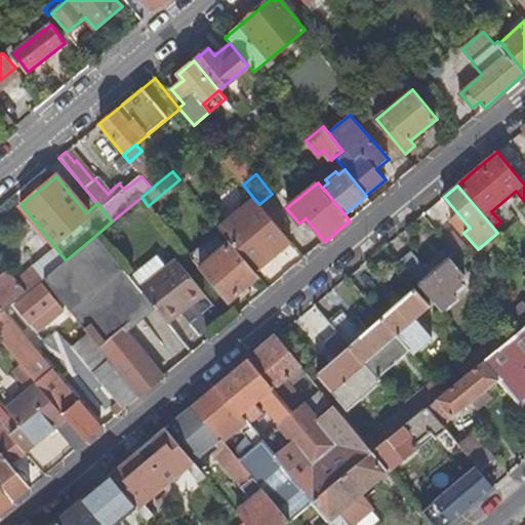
[(254,199),(219,229),(232,243),(256,273),(291,243),(259,204),(254,199)]
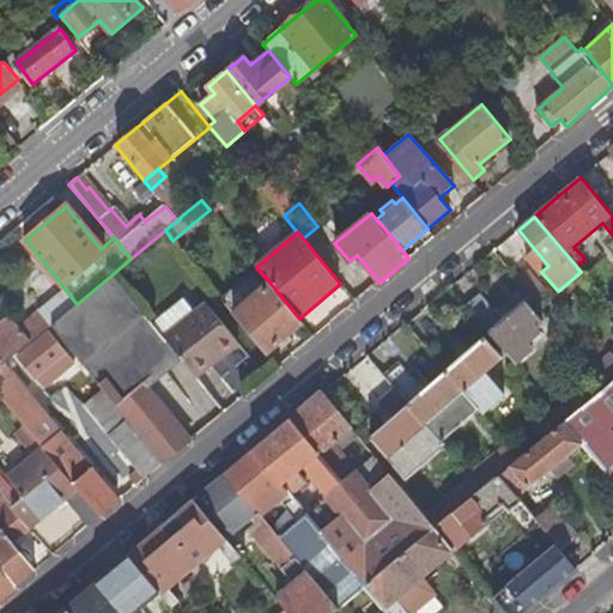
[(77,304),(50,326),(55,331),(107,395),(164,463),(190,441),(145,384),(178,357),(163,338),(151,323),(113,274),(77,304)]
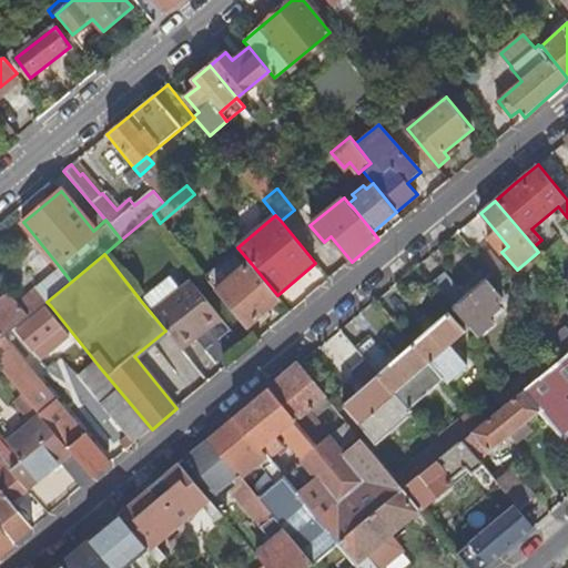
[(251,263),(216,291),(246,326),(281,298),(277,295),(251,263)]
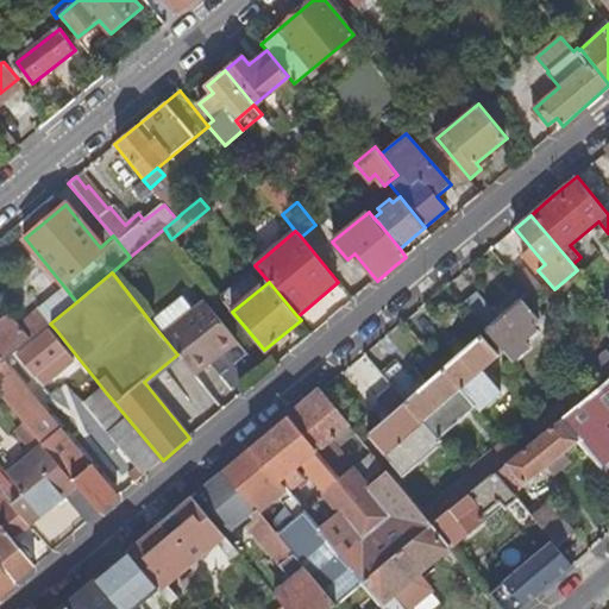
[(64,287),(38,309),(50,324),(76,302),(64,287)]
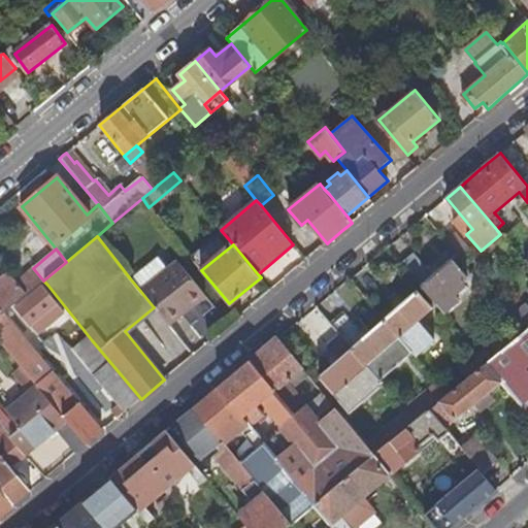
[(414,251),(401,262),(423,288),(443,311),(458,299),(454,294),(465,285),(463,281),(467,277),(453,260),(434,275),(414,251)]
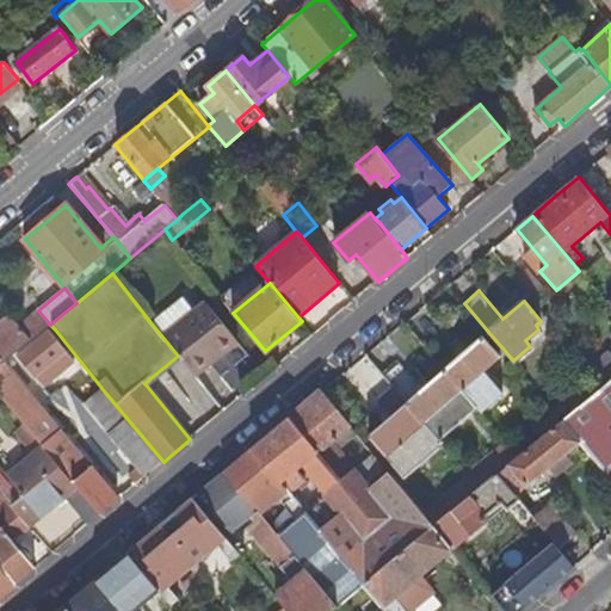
[(183,296),(150,322),(162,337),(193,310),(183,296)]
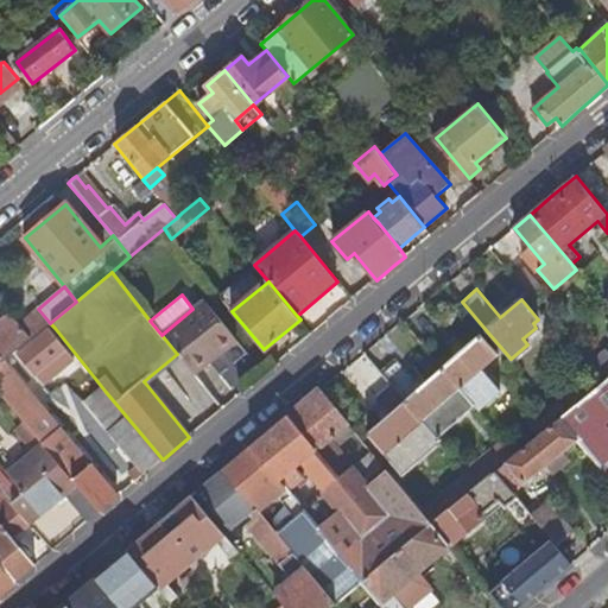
[(162,335),(177,354),(194,374),(235,341),(203,299),(192,309),(162,335)]
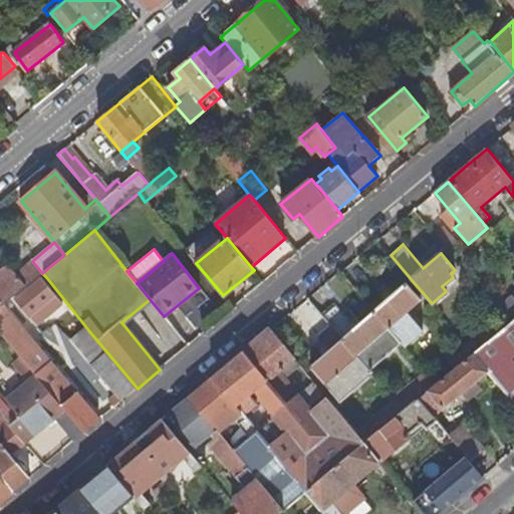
[(32,261),(15,275),(26,287),(42,273),(32,261)]
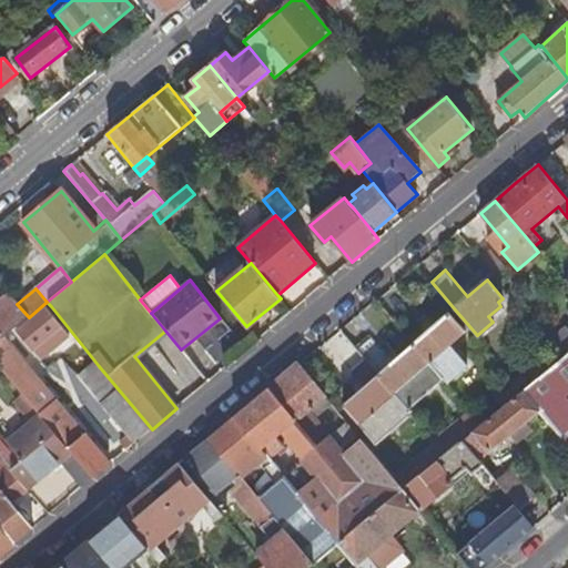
[(7,292),(0,297),(0,338),(16,326),(17,328),(20,325),(29,317),(17,304),(7,292)]
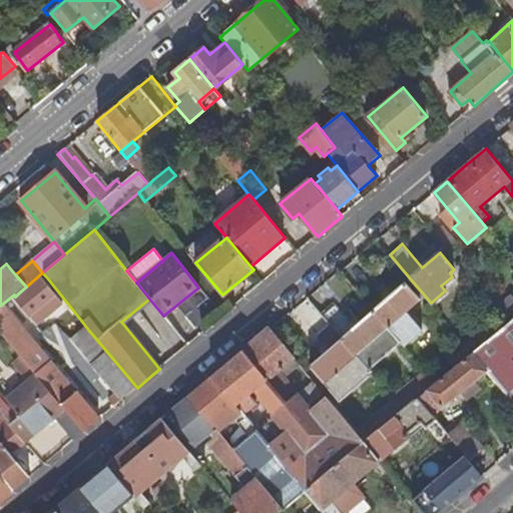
[(54,294),(42,280),(17,301),(29,315),(54,294)]
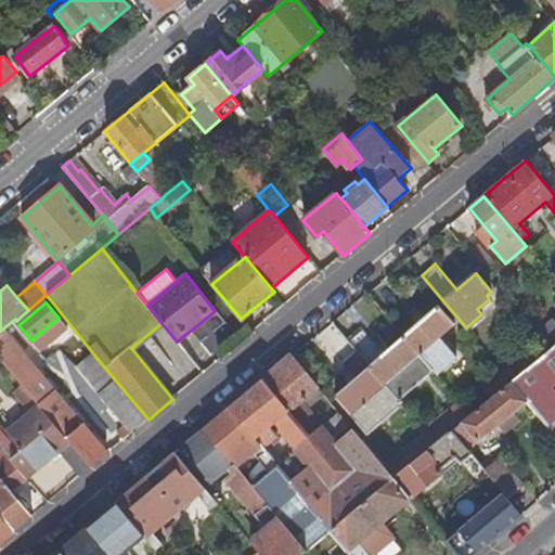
[(439,305),(403,335),(433,370),(436,373),(456,355),(440,336),(454,323),(439,305)]
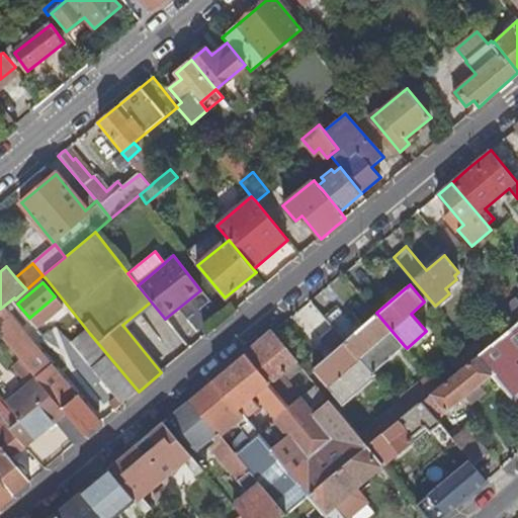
[(506,303),(499,310),(513,327),(517,322),(517,300),(510,308),(506,303)]
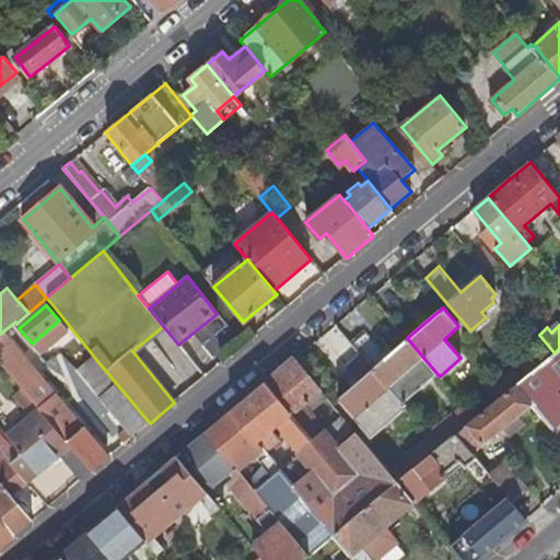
[(350,341),(361,354),(373,369),(388,387),(403,403),(436,373),(407,338),(388,354),(366,328),(350,341)]
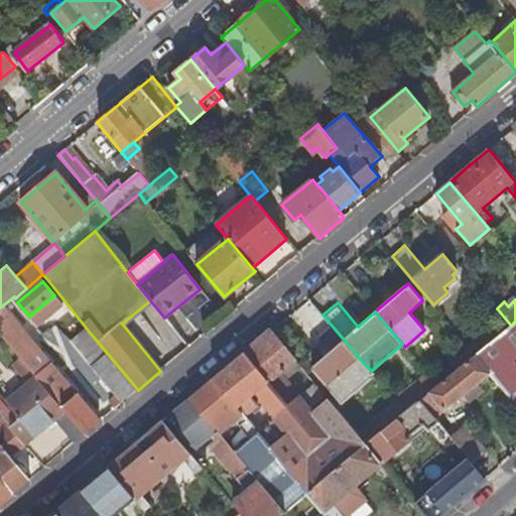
[(0,310),(0,335),(35,377),(84,434),(99,422),(3,308),(0,310)]
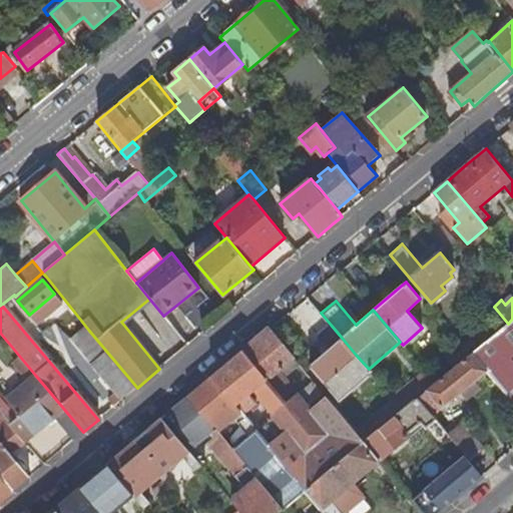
[(512,319),(508,324),(473,353),(474,353),(488,372),(512,403),(512,319)]
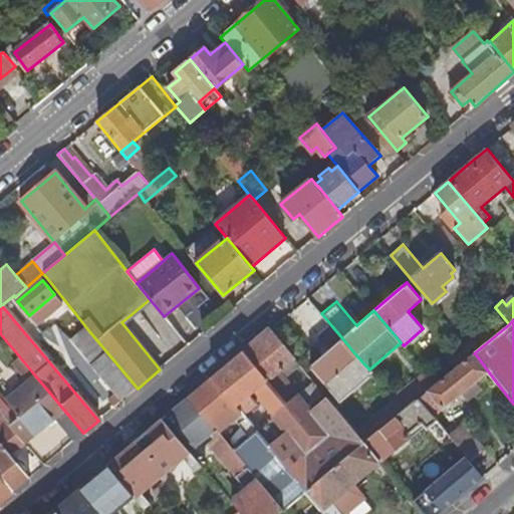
[(329,349),(342,338),(331,325),(318,336),(329,349)]
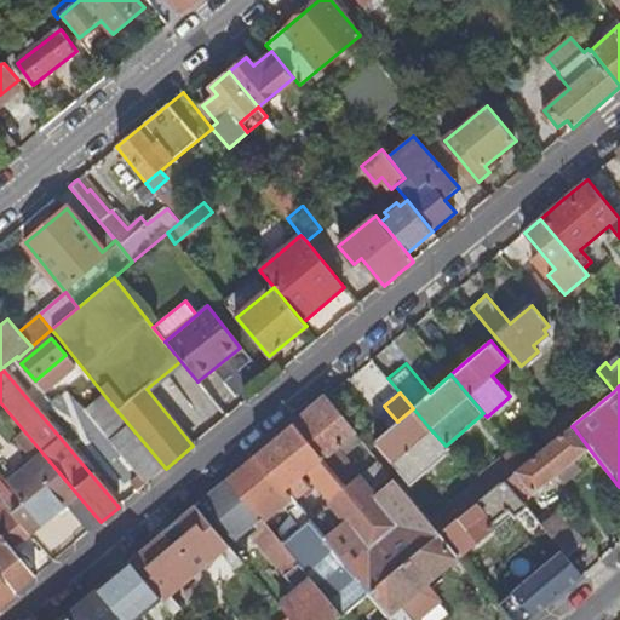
[(321,402),(294,424),(331,470),(345,458),(337,448),(355,432),(326,397),(321,402)]
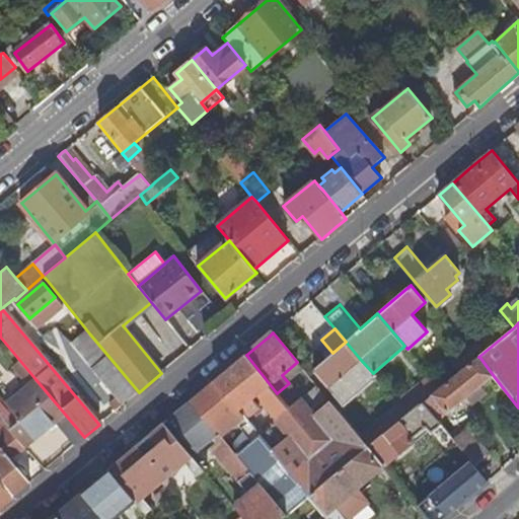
[(139,392),(90,335),(75,348),(119,399),(123,404),(139,392)]
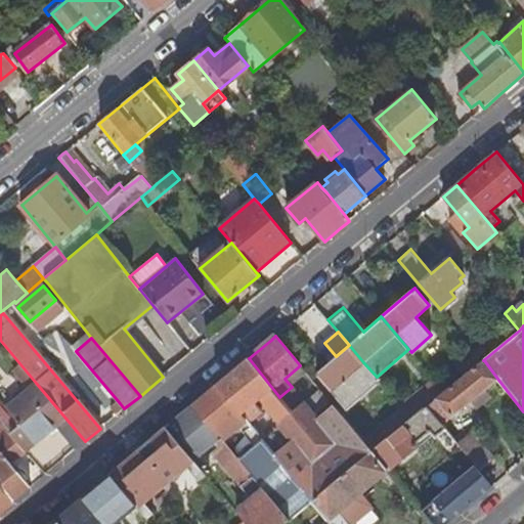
[(363,362),(349,345),(336,356),(316,374),(348,409),(381,381),(377,377),(363,362)]
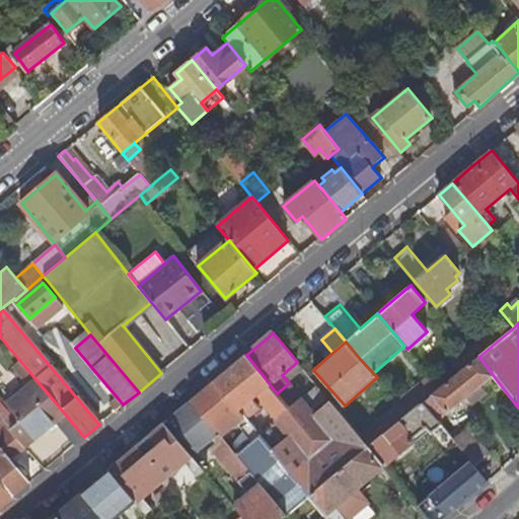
[(479,357),(478,357),(470,347),(453,361),(460,372),(479,357)]
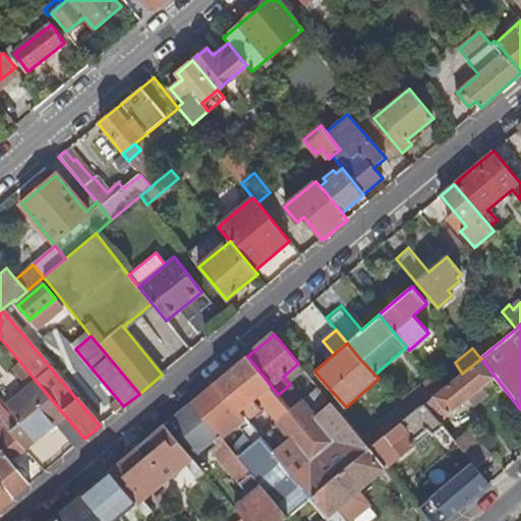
[(237,364),(216,383),(240,412),(245,407),(252,416),(262,408),(254,400),(258,396),(280,422),(292,412),(278,395),(247,356),(237,364)]
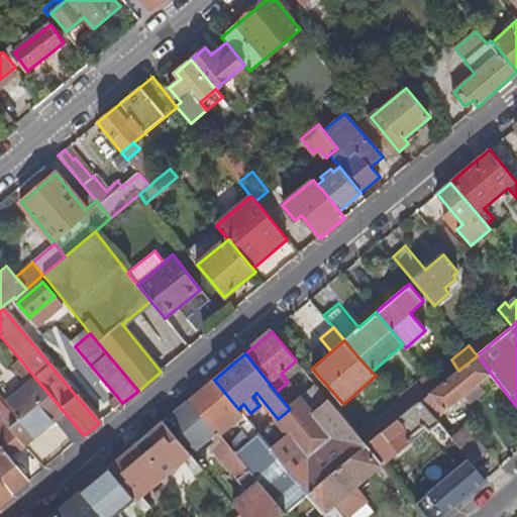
[(492,375),(478,355),(458,371),(438,387),(422,400),(437,419),(492,375)]
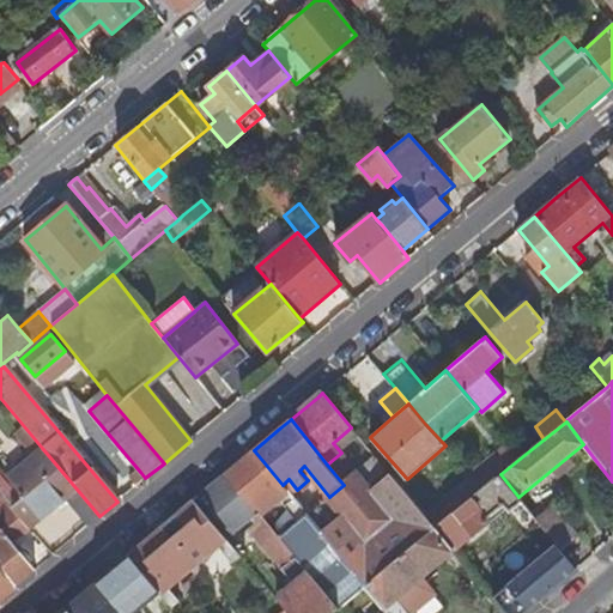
[(509,444),(472,474),(485,487),(501,474),(520,459),(509,444)]
